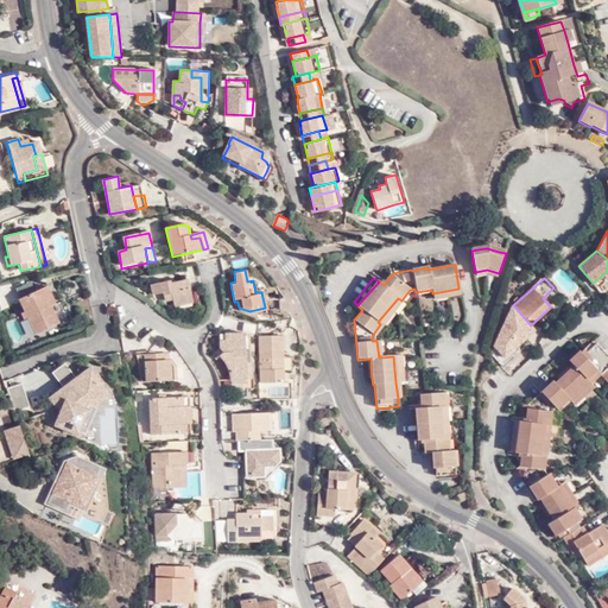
[(169,282),(151,285),(153,293),(154,296),(164,293),(165,302),(172,299),(173,306),(192,303),(188,279),(170,284),(169,282)]
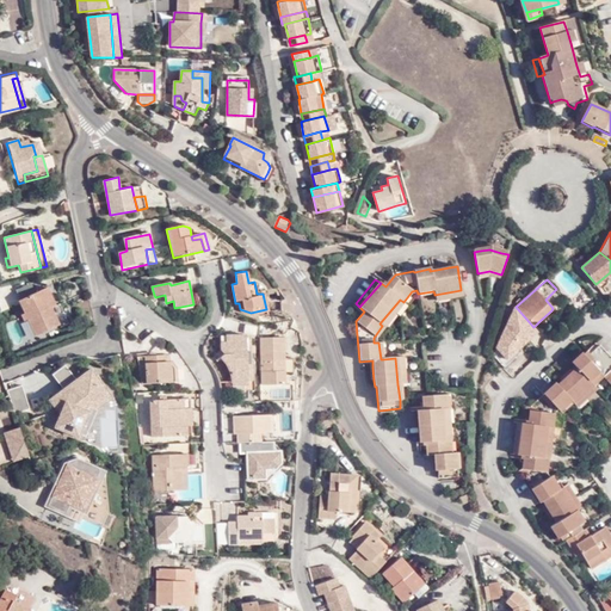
[(47,310),(51,308),(54,307),(47,289),(37,292),(47,310)]
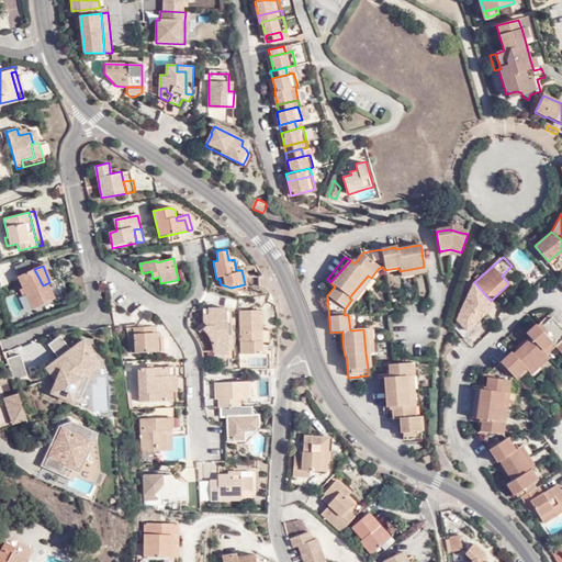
[(381,273),(384,272),(384,270),(383,267),(379,268),(371,278),(372,279),(374,280),(381,273)]
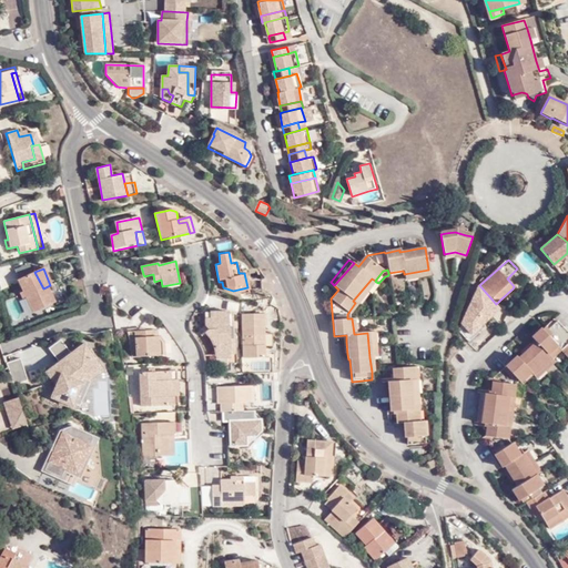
[(429,275),(428,270),(404,274),(405,280),(429,275)]
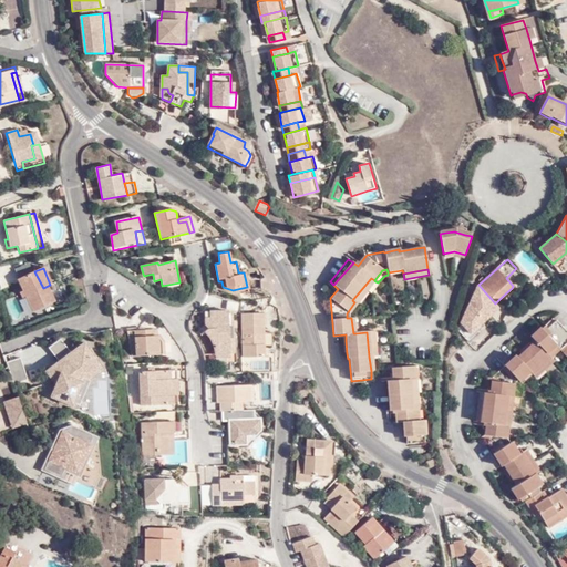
[(57,303),(48,286),(43,288),(34,271),(17,281),(33,315),(57,303)]
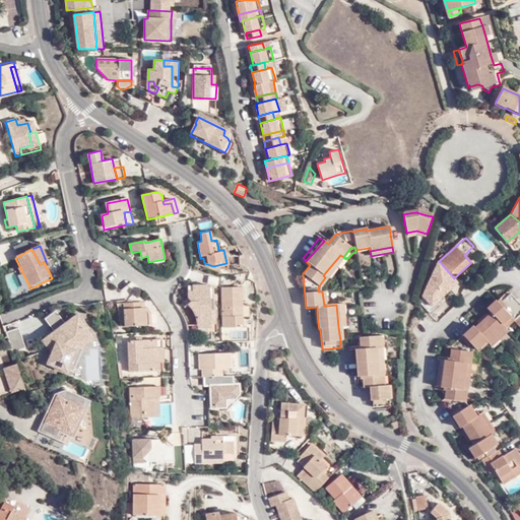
[(327,278),(344,258),(343,257),(340,255),(323,275),(325,277),(327,278)]
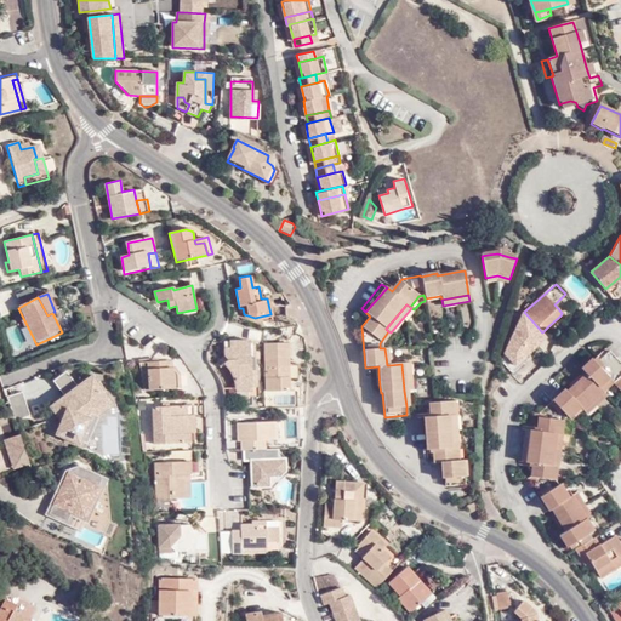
[(523,355),(542,332),(524,312),(512,345),(516,348),(523,355)]
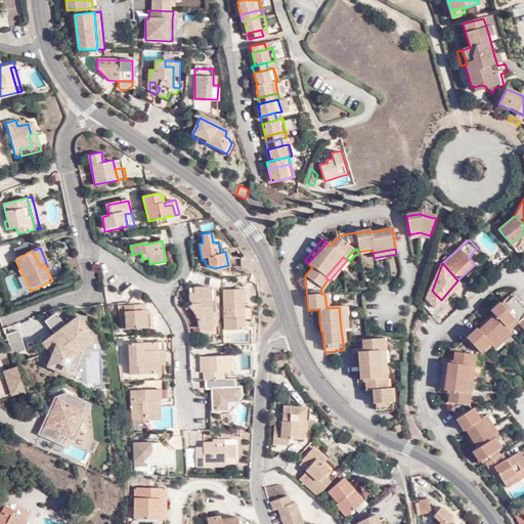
[(473,266),(463,275),(468,280),(477,271),(473,266)]
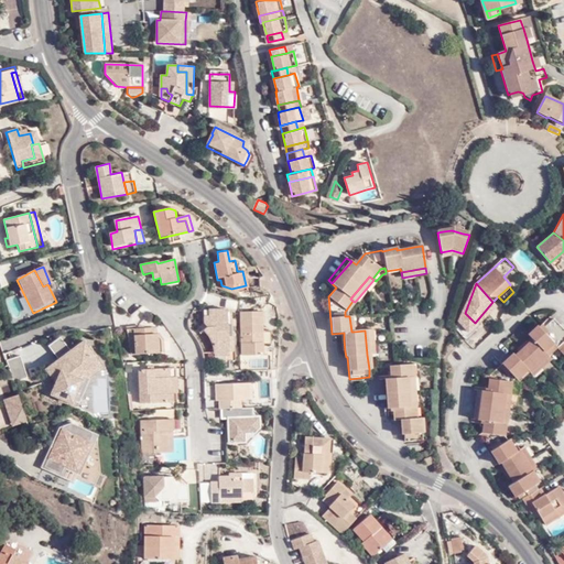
[(357,305),(355,302),(353,301),(345,312),(345,316),(349,316),(349,314),(357,305)]
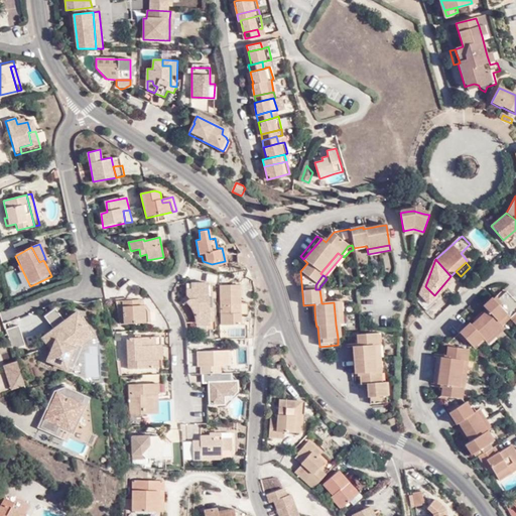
[(185,289),(185,295),(187,301),(183,303),(189,310),(190,313),(196,331),(210,330),(209,304),(208,283),(189,284),(189,289),(185,289)]
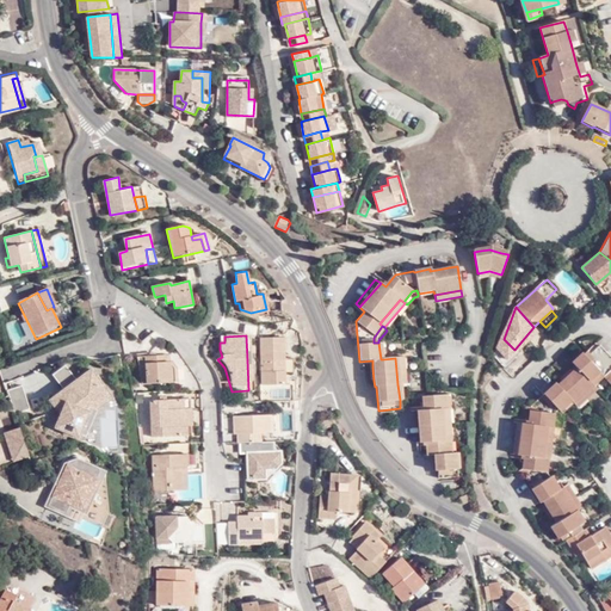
[(284,384),(284,371),(278,371),(278,362),(284,360),(283,338),(260,338),(261,384),(284,384)]
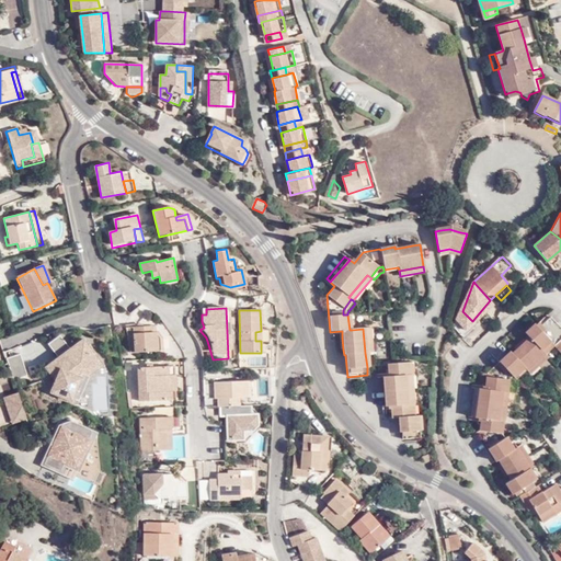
[(461,329),(472,321),(466,315),(456,322),(461,329)]
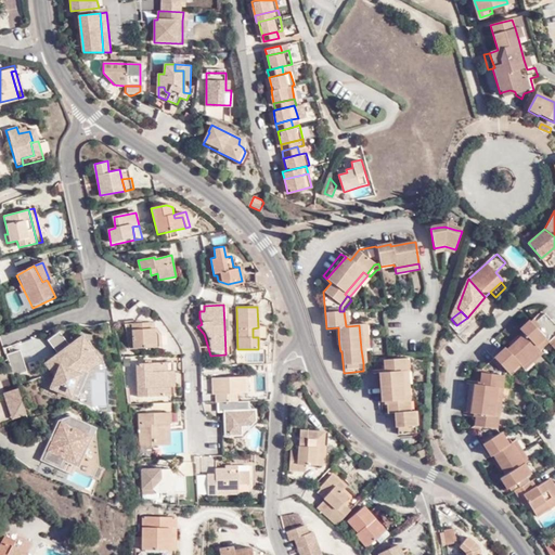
[(554,326),(543,314),(531,324),(528,321),(518,330),(523,334),(518,337),(510,346),(505,350),(503,347),(480,370),(478,384),(474,384),(469,415),(475,415),(473,430),(491,457),(493,456),(497,461),(504,472),(507,477),(502,479),(510,490),(530,477),(523,465),(526,463),(512,442),(507,447),(500,435),(498,436),(494,431),(497,418),(491,417),(495,386),(500,386),(501,374),(505,371),(506,373),(517,363),(520,366),(538,350),(546,343),(554,351),(554,326)]
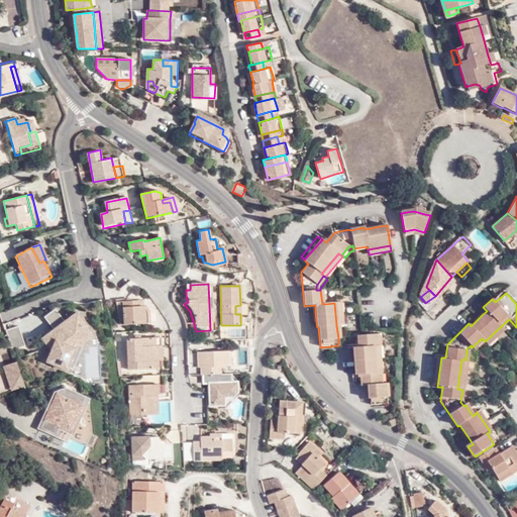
[(137,305),(136,299),(118,301),(119,324),(147,322),(147,310),(142,305),(137,305)]
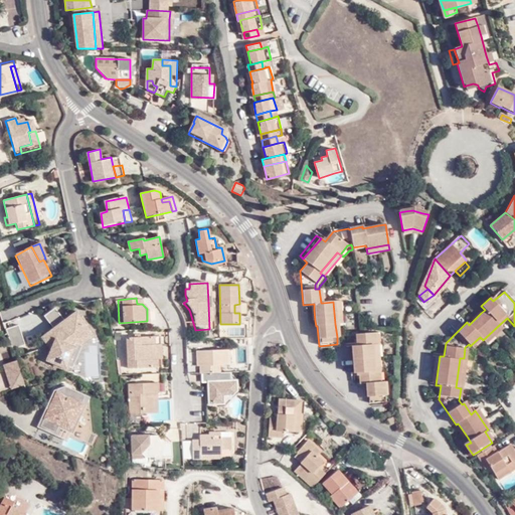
[(431,310),(437,317),(442,313),(435,306),(431,310)]
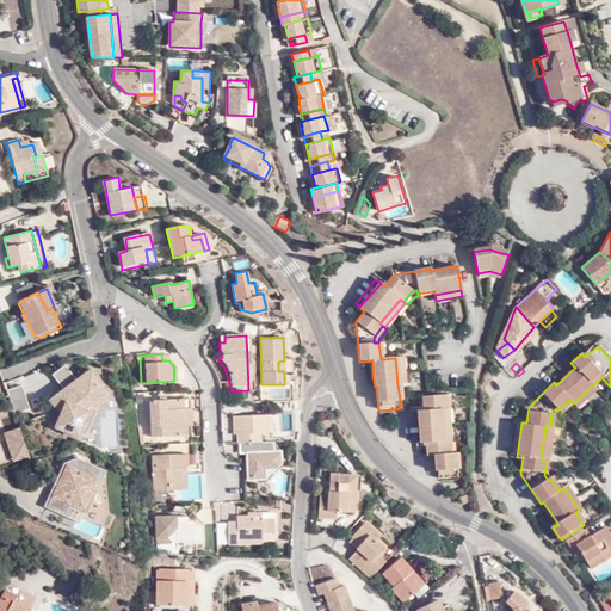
[(111,396),(91,369),(76,380),(65,364),(50,374),(62,390),(49,400),(61,414),(55,427),(78,437),(88,413),(111,396)]
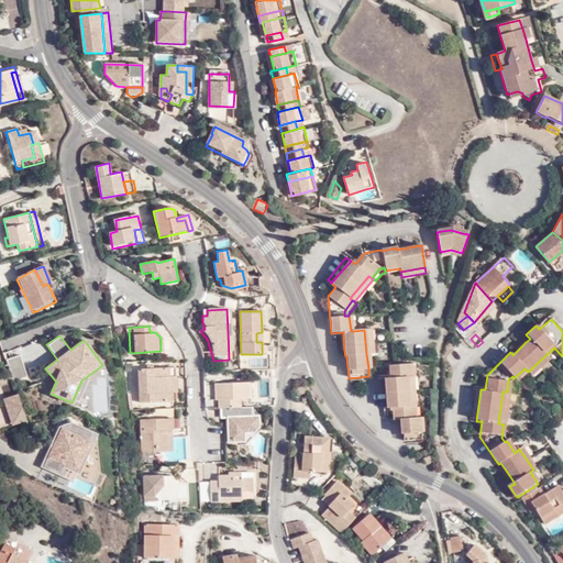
[(517,351),(526,342),(523,340),(516,348),(517,351)]
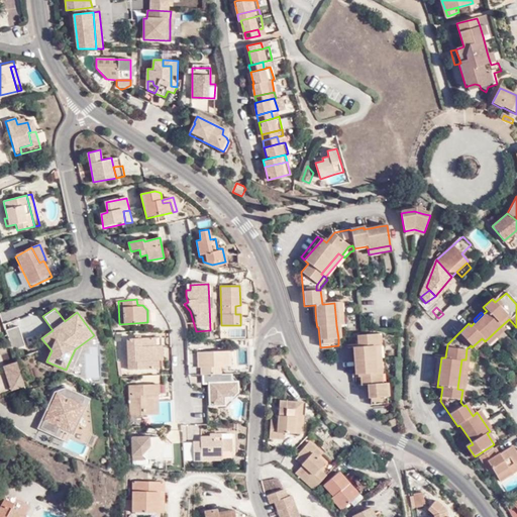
[(41,316),(24,319),(27,334),(44,331),(41,316)]
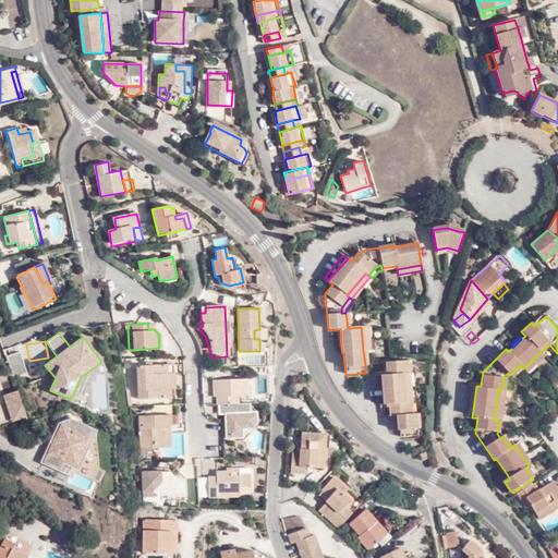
[(28,374),(20,352),(7,356),(14,379),(28,374)]
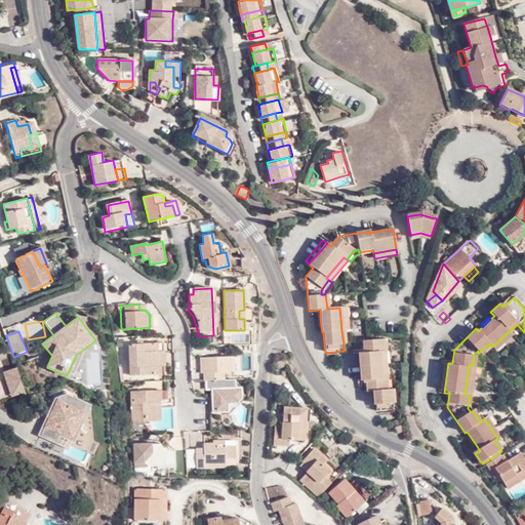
[(512,335),(509,331),(492,347),(495,350),(512,335)]
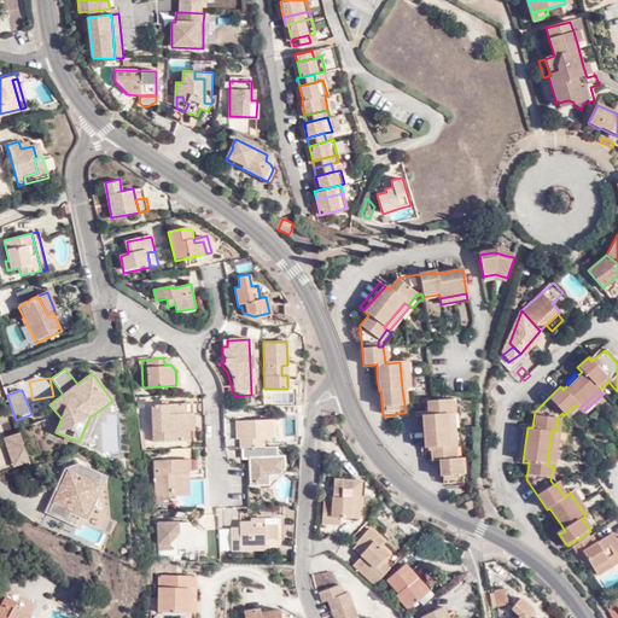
[(445,413),(450,412),(449,398),(425,401),(425,412),(419,413),(423,447),(429,447),(430,460),(436,459),(437,476),(439,476),(441,484),(461,483),(460,467),(459,458),(455,458),(455,444),(448,444),(445,413)]
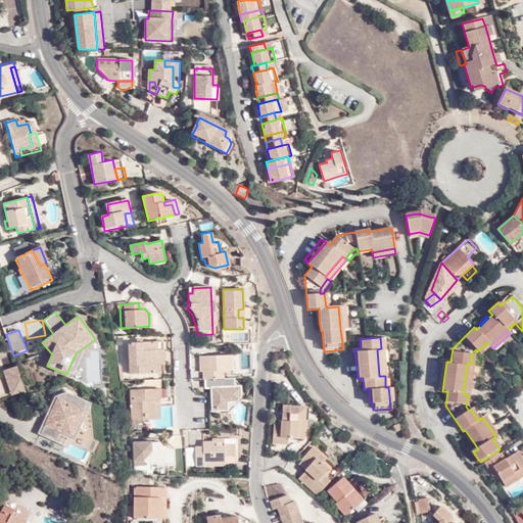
[(131,374),(158,373),(159,373),(159,363),(157,363),(156,349),(148,349),(148,341),(129,342),(131,374)]
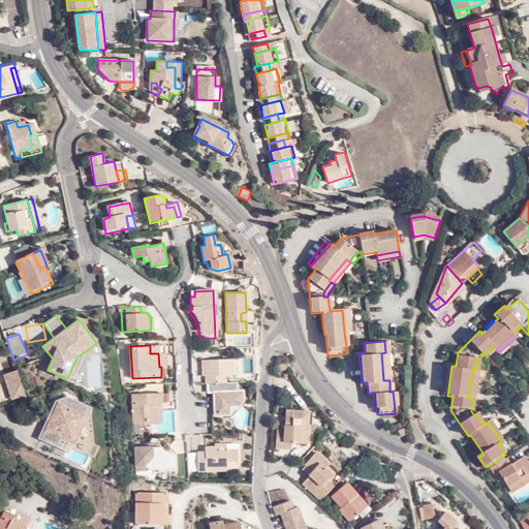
[(161,377),(166,377),(165,345),(150,345),(150,353),(158,353),(159,367),(161,367),(161,377)]
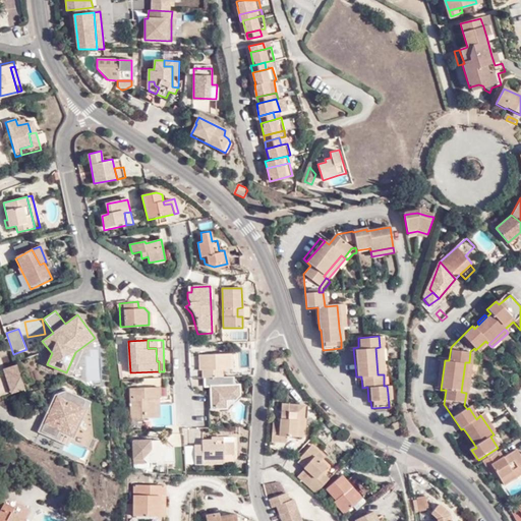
[(287,350),(284,344),(273,350),(276,355),(287,350)]
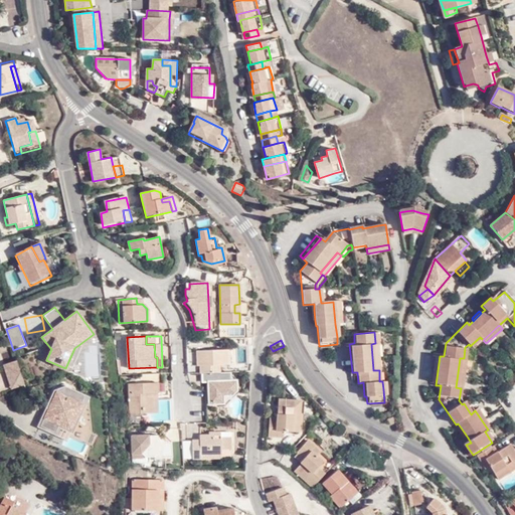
[(201,373),(231,372),(230,348),(197,350),(198,364),(198,373),(201,373)]
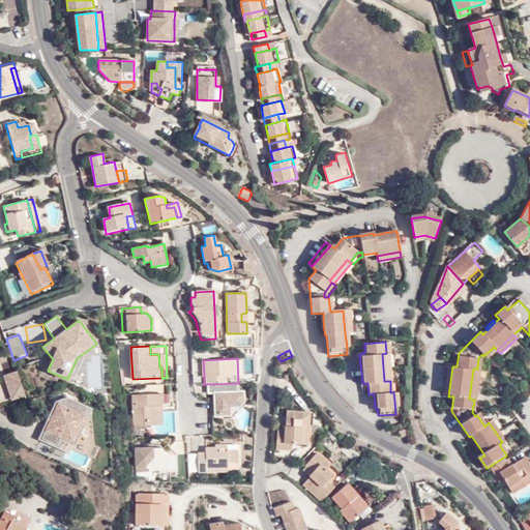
[(479,370),(477,369),(473,369),(469,399),(474,400),(476,400),(479,370)]
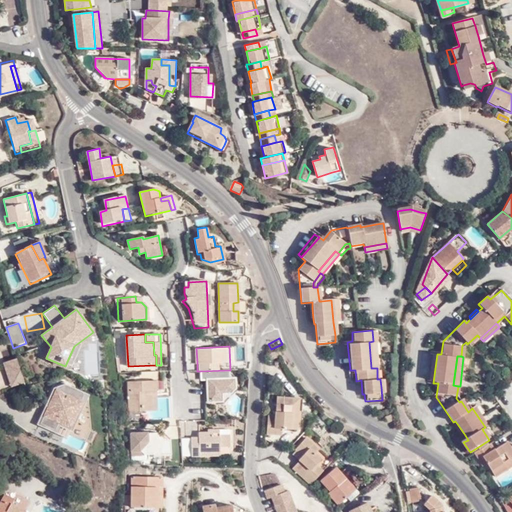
[(24,381),(17,359),(4,362),(11,385),(24,381)]
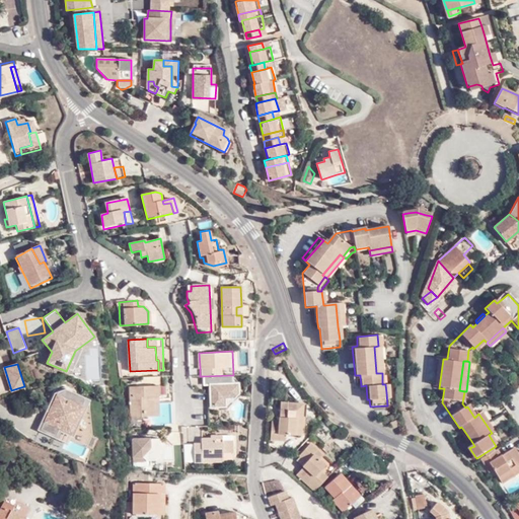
[(200,367),(189,368),(189,377),(200,376),(200,367)]
